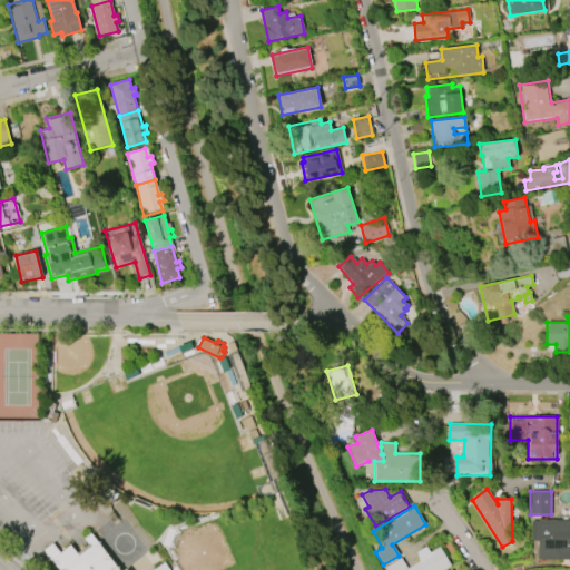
[(531,520),(569,520),(569,559),(538,559),(538,541),(531,541),(531,520)]
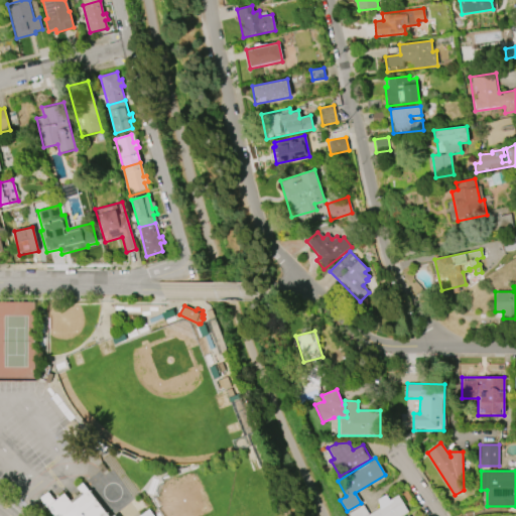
[(55,515),(43,499),(50,493),(57,502),(68,495),(74,502),(85,494),(80,489),(86,484),(111,515),(55,515)]
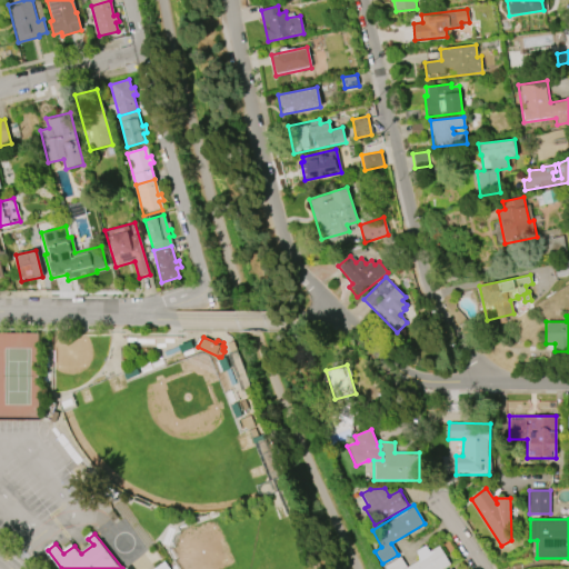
[(438,547),(448,563),(439,568),(385,568),(383,566),(400,556),(407,566),(418,559),(415,550),(425,545),(429,552),(438,547)]
